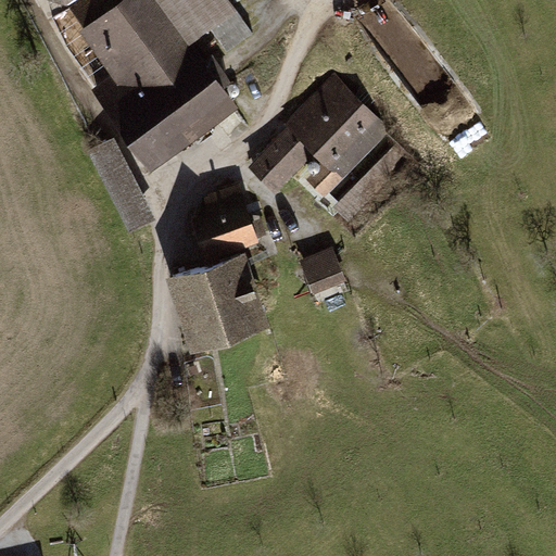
[(61,0),(75,5),(86,21),(114,0),(61,0)]
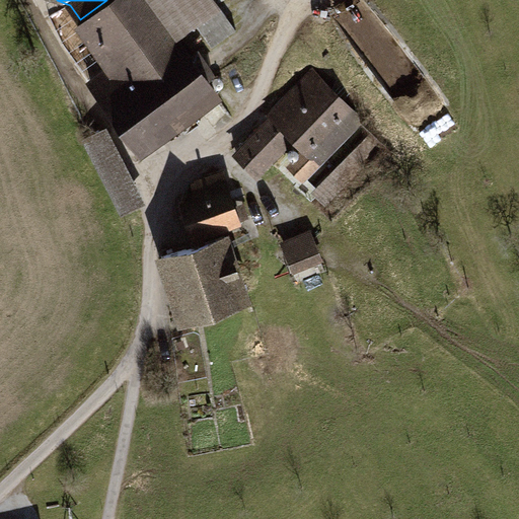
[(106,0),(80,19),(114,66),(89,84),(137,148),(212,90),(176,41),(147,0),(106,0)]
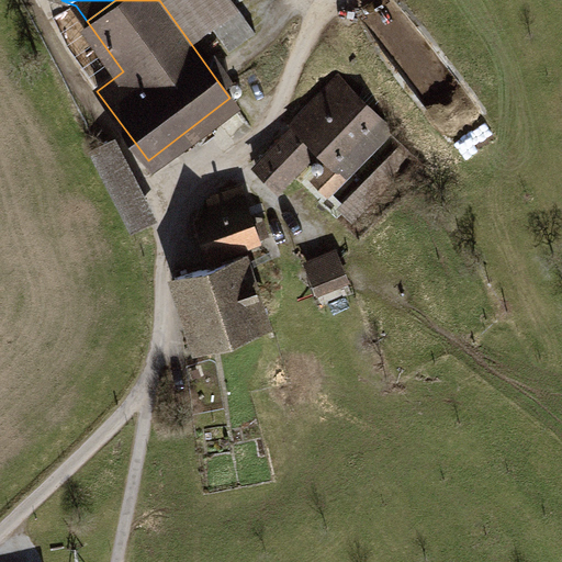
[(232,0),(159,0),(191,44),(240,10),(232,0)]
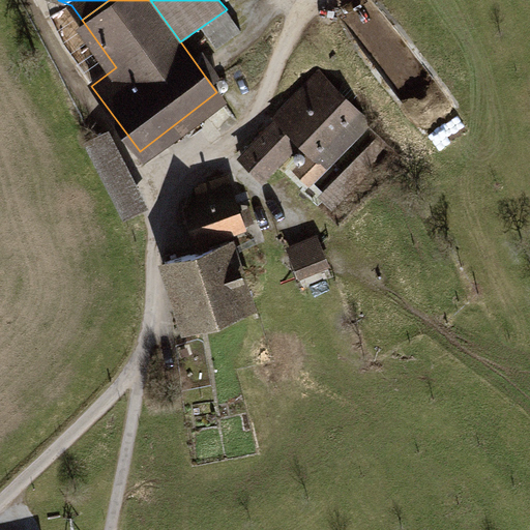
[(273,119),(236,155),(265,184),(302,147),(307,152),(291,169),(311,187),(375,123),(319,68),(271,116),(273,119)]
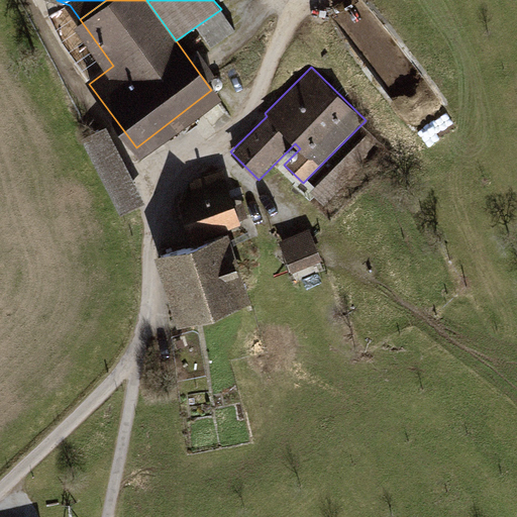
[(105,125),(82,136),(119,212),(143,200),(105,125)]
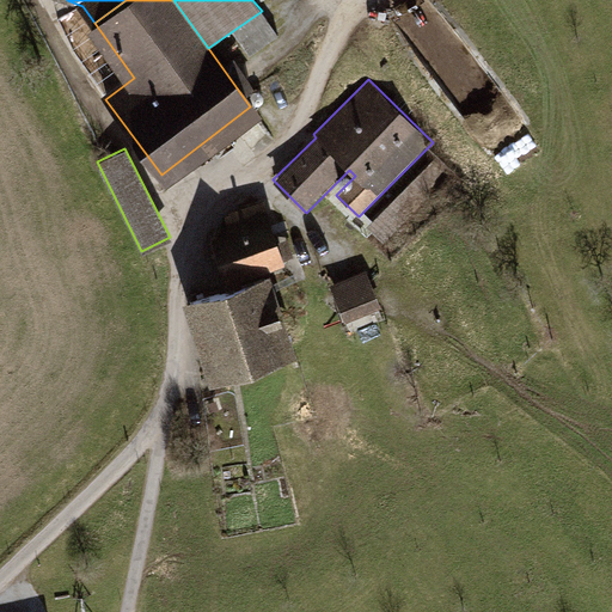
[(435,157),(366,224),(384,243),(452,172),(435,157)]
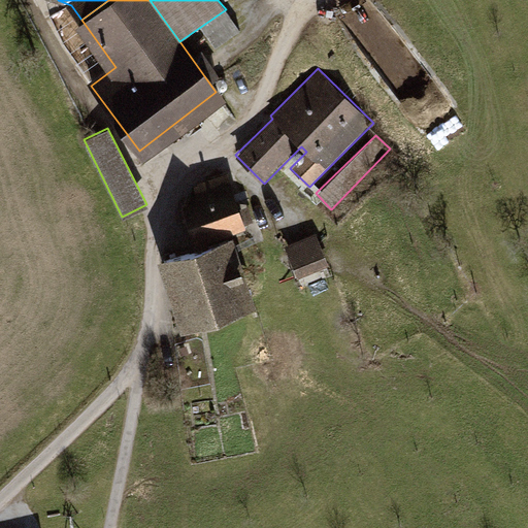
[(243,224),(227,175),(199,184),(196,188),(201,204),(186,209),(195,239),(243,224)]
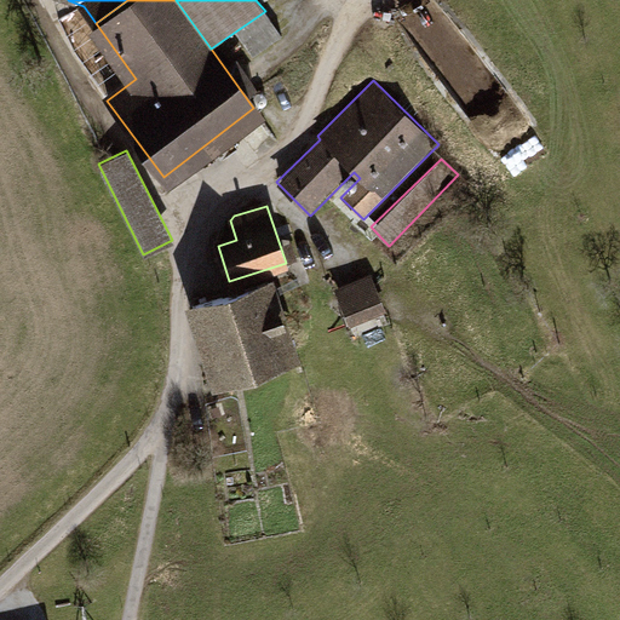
[(371,274),(334,288),(349,325),(388,313),(371,274)]
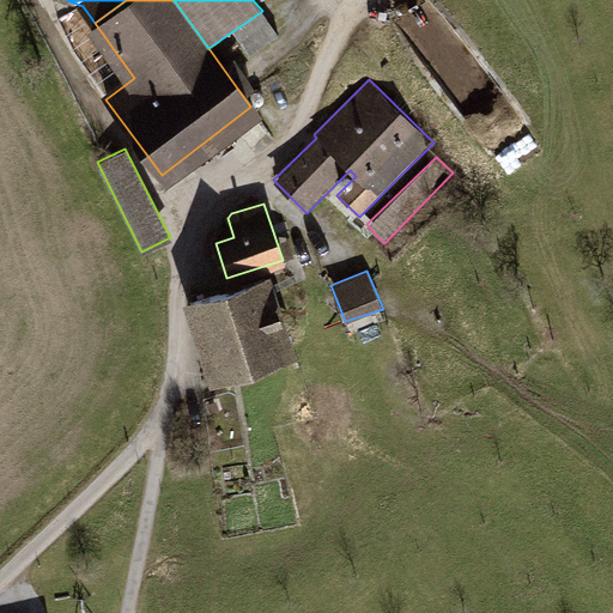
[(289,353),(265,280),(190,304),(214,377),(289,353)]
